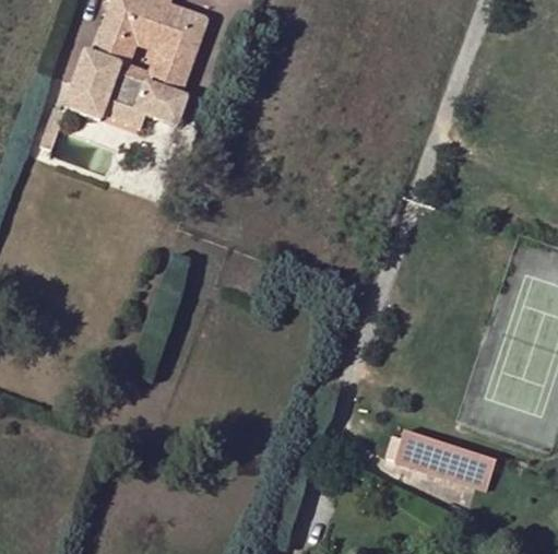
[(181,93),(209,16),(171,3),(169,11),(153,4),(155,0),(113,0),(95,52),(87,49),(68,106),(103,118),(104,115),(109,99),(147,114),(179,125),(189,95),(181,93)]
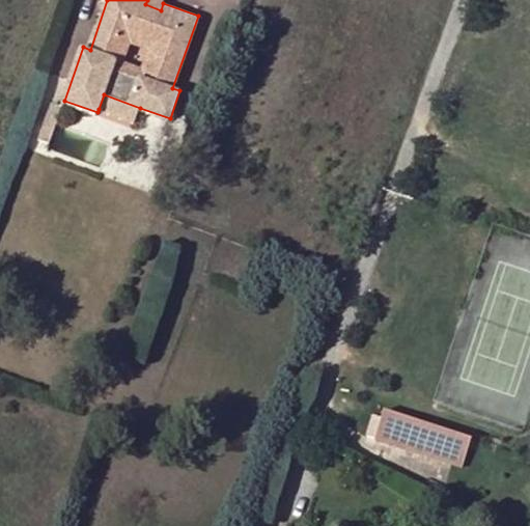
[(147,0),(145,4),(161,10),(163,3),(164,0),(147,0)]
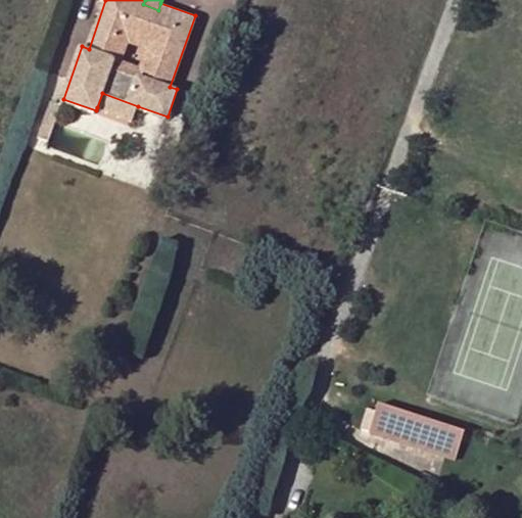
[(102,93),(97,107),(133,121),(138,106),(102,93)]
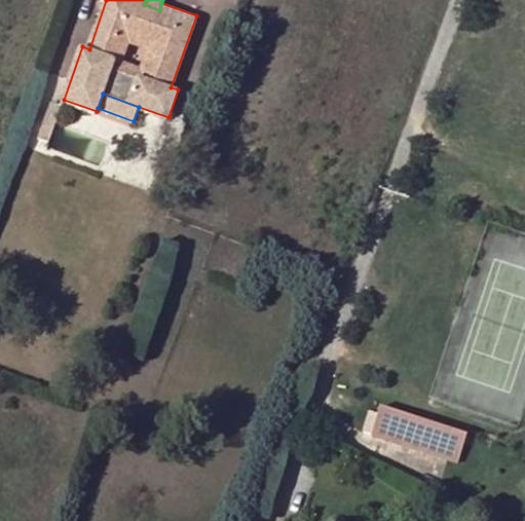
[(44,120),(54,123),(63,102),(52,98),(44,120)]
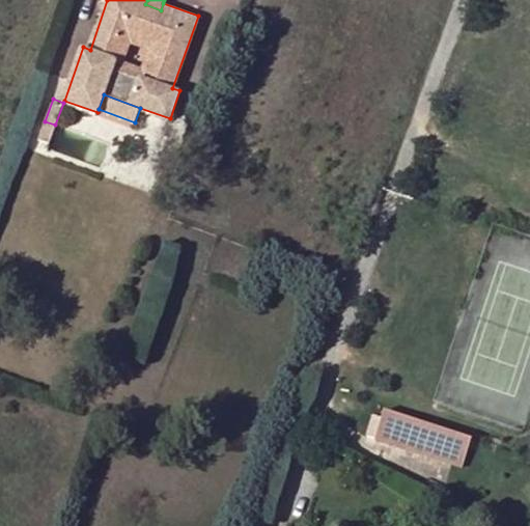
[(55,125),(45,121),(39,136),(50,139),(55,125)]
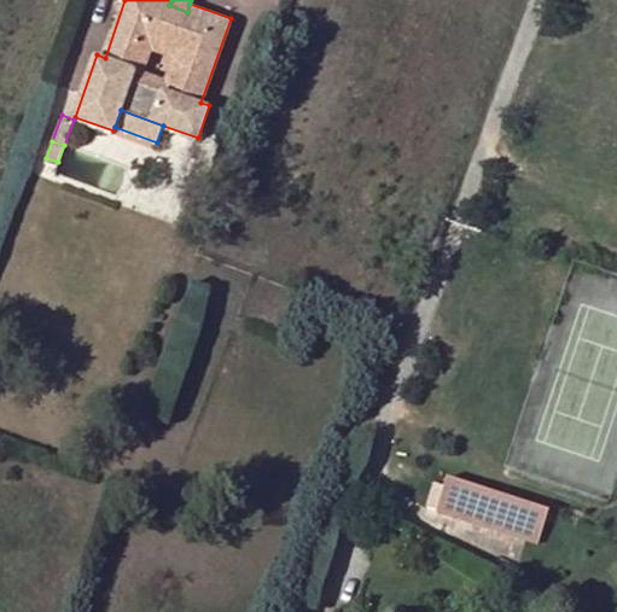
[(296,325),(285,320),(281,328),(292,333),(296,325)]
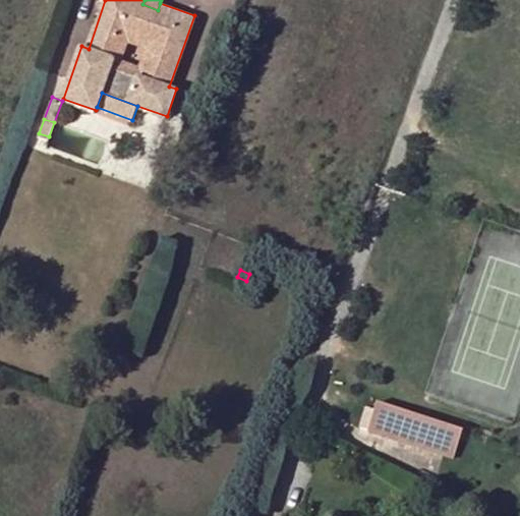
[(367,428),(454,456),(463,426),(377,399),(367,428)]
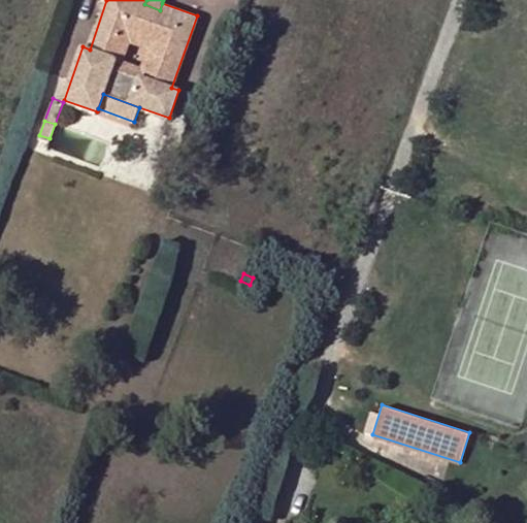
All buildings are outlined.
